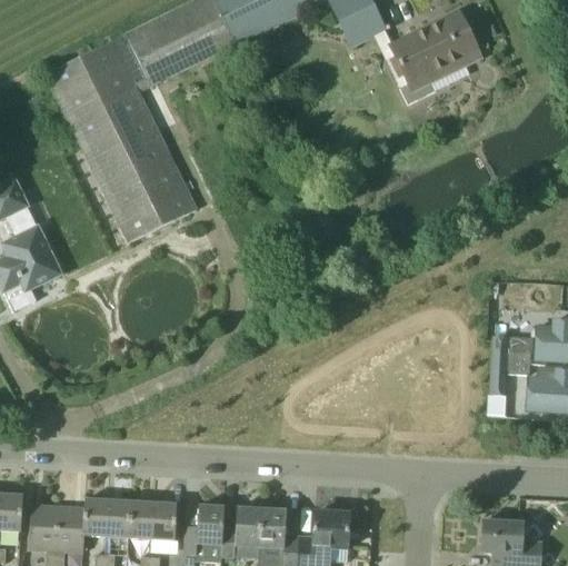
[(386,29),(371,0),(193,0),(112,40),(138,90),(321,0),(330,0),(352,46),(386,29)]
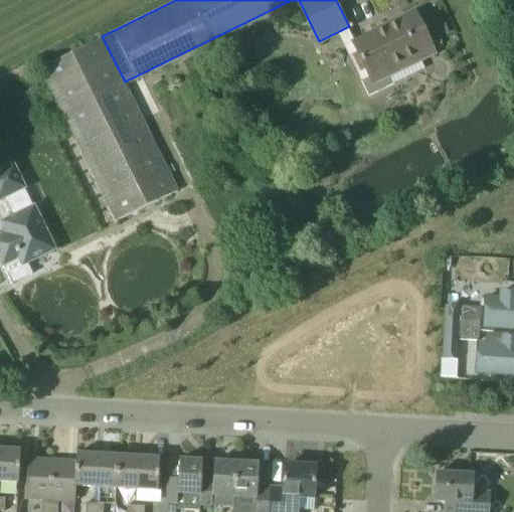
[(390,73),(417,60),(436,51),(416,12),(354,42),(370,74),(362,78),(369,93),(393,80),(390,73)]
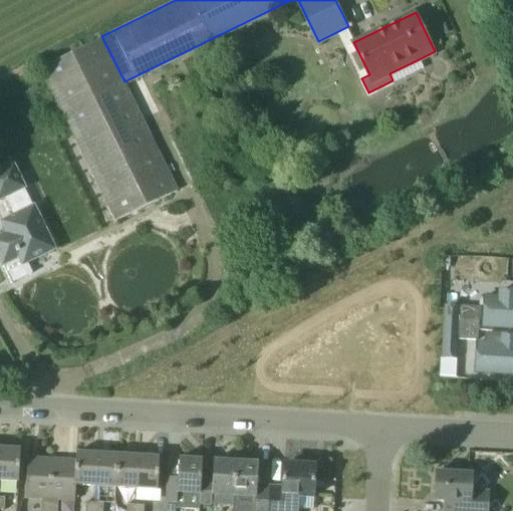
[(117,218),(177,189),(124,81),(101,36),(42,65),(117,218)]
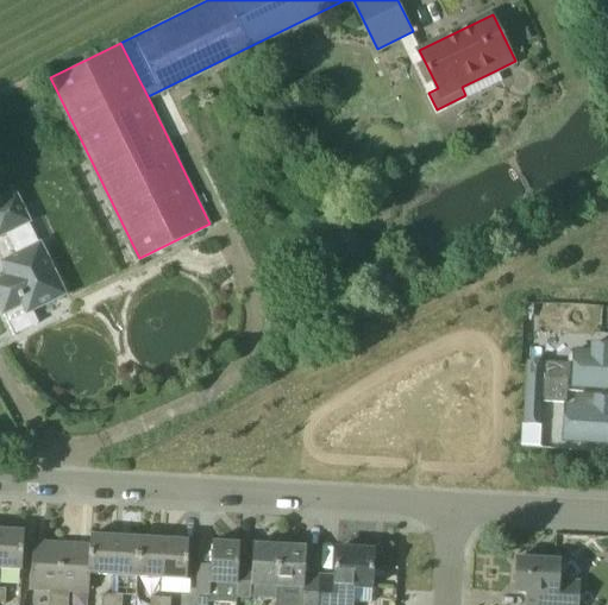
[(221,120),(249,106),(238,87),(211,100),(221,120)]
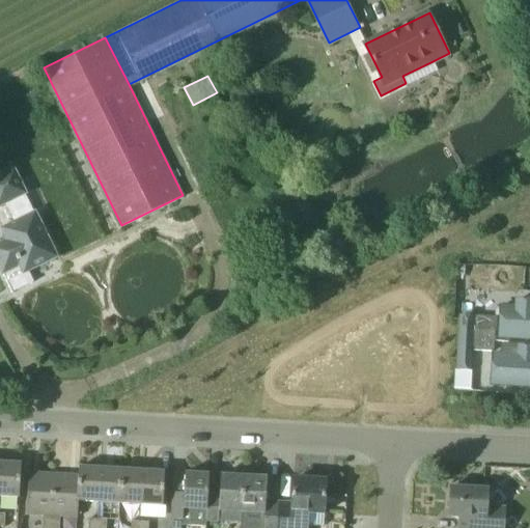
[(0,205),(26,193),(28,192),(16,166),(0,172),(0,205)]
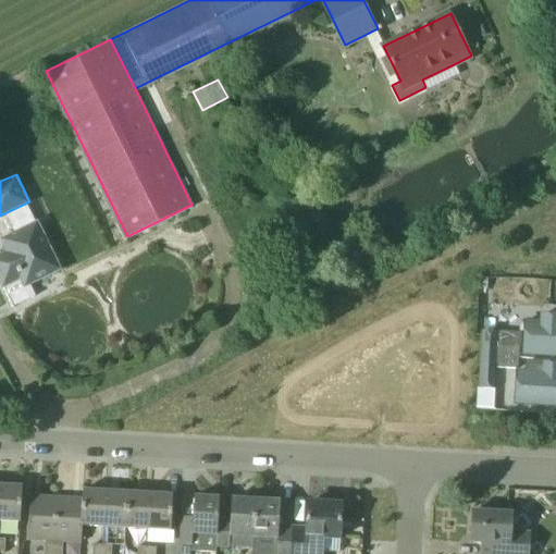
[(37,219),(36,220),(2,236),(0,237),(7,250),(0,253),(0,278),(13,305),(36,294),(31,282),(61,268),(37,219)]
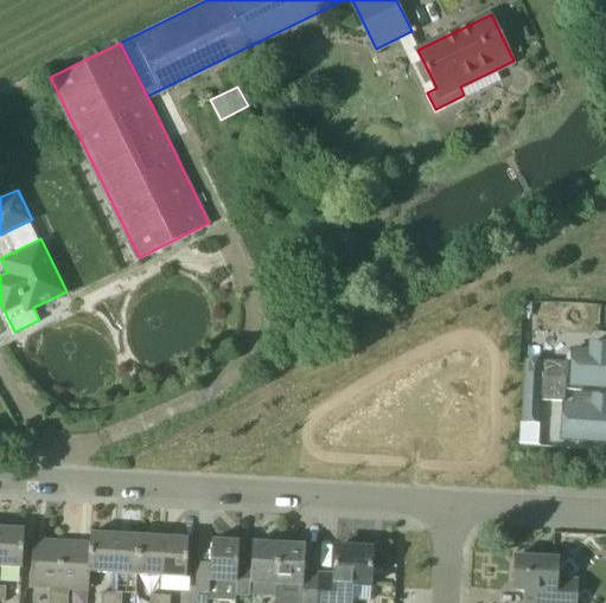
[(573,345),(571,374),(571,383),(605,384),(605,341),(588,340),(588,346),(573,345)]
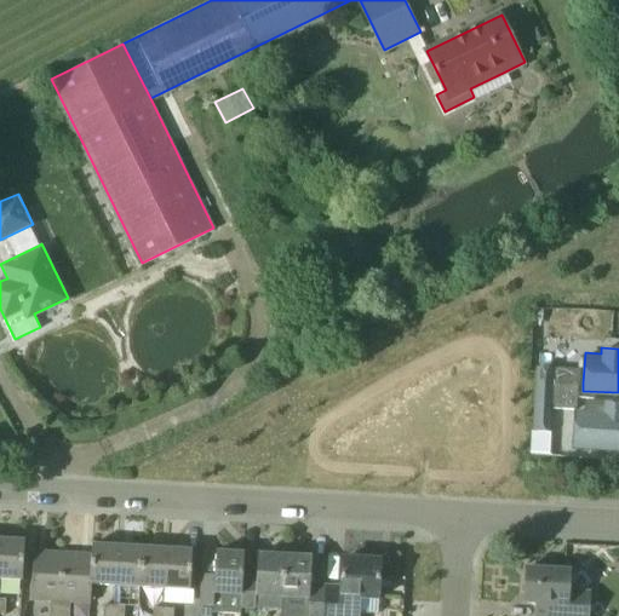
[(536,398),(554,399),(556,366),(540,364),(537,364),(536,398)]
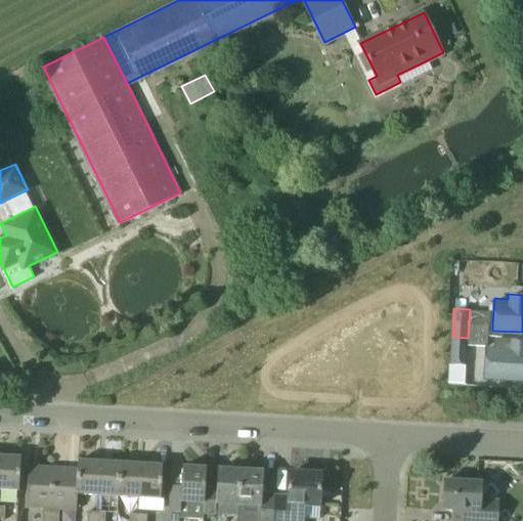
[(468,338),(452,337),(451,362),(453,362),(467,363),(468,338)]
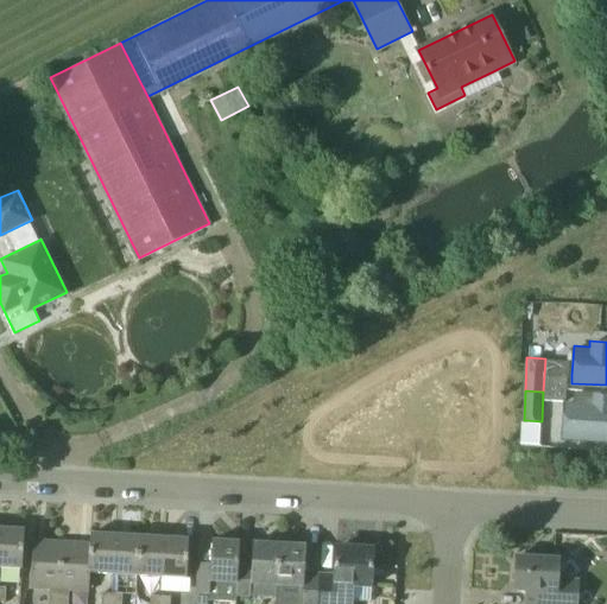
[(606,405),(570,402),(568,437),(606,438),(606,405)]
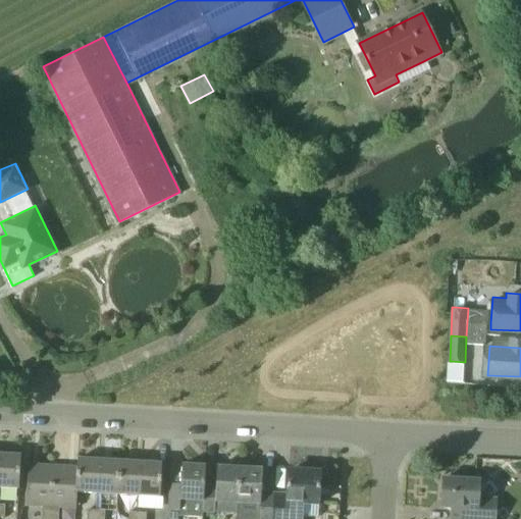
[(0,485),(19,487),(21,454),(0,452),(0,485)]
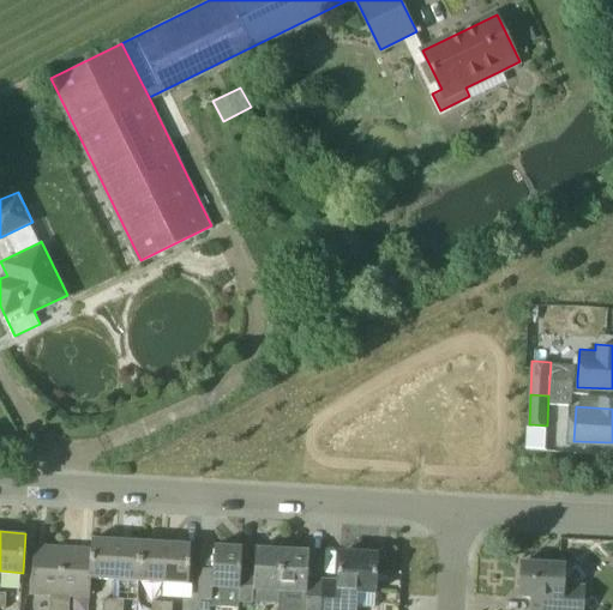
[(90,547),(89,577),(114,578),(118,538),(92,537),(91,547),(90,547)]
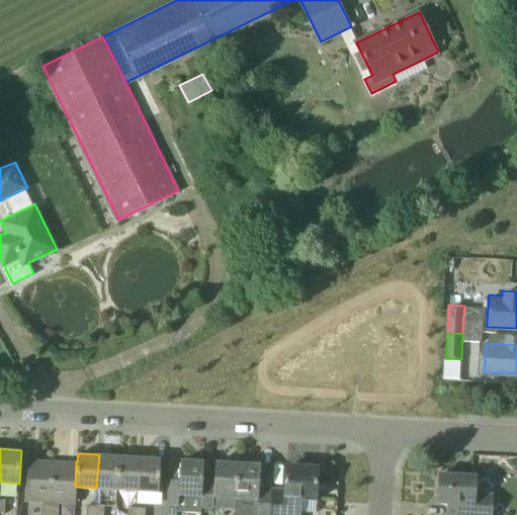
[(99,454),(96,488),(116,489),(118,455),(99,454)]
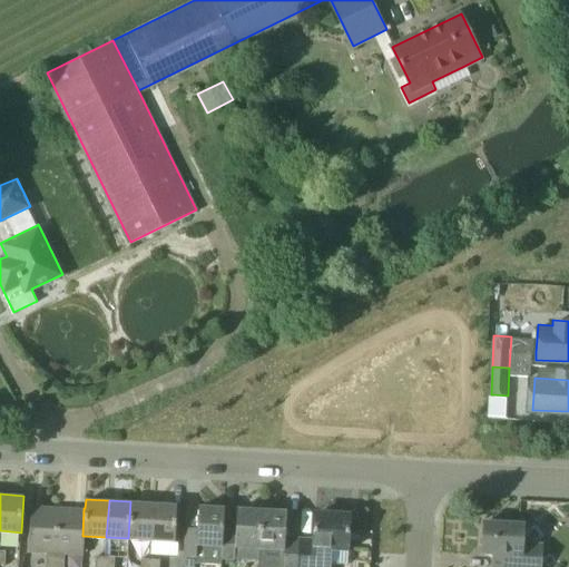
[(150,539),(153,504),(130,501),(128,538),(150,539)]
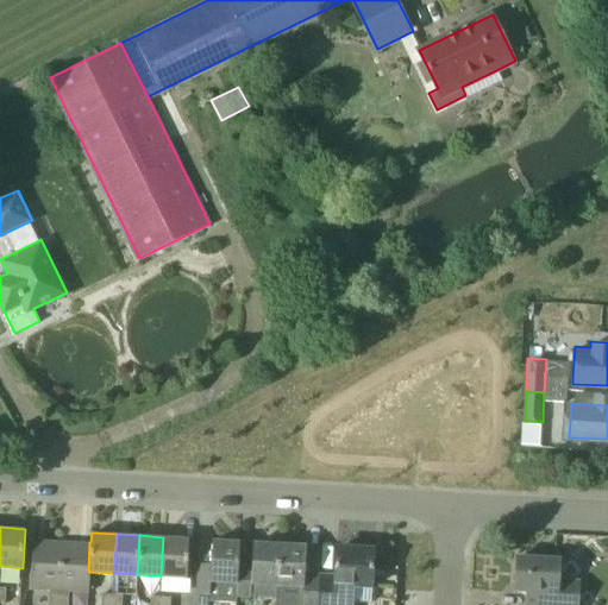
[(187,577),(189,539),(163,537),(161,575),(160,594),(162,594),(171,596),(186,597),(187,577)]
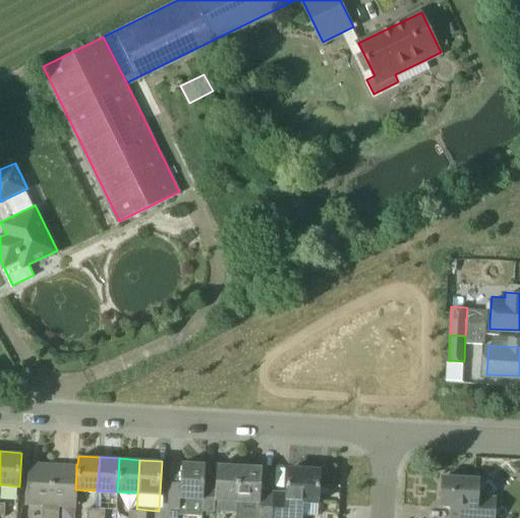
[(26,503),(43,504),(50,504),(52,463),(30,461),(26,503)]
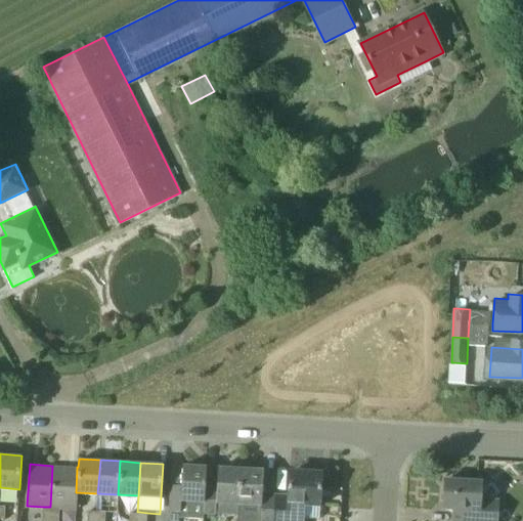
[(169,510),(179,511),(180,511),(180,515),(204,516),(204,512),(205,502),(206,486),(207,466),(183,465),(182,484),(170,484),(169,510)]
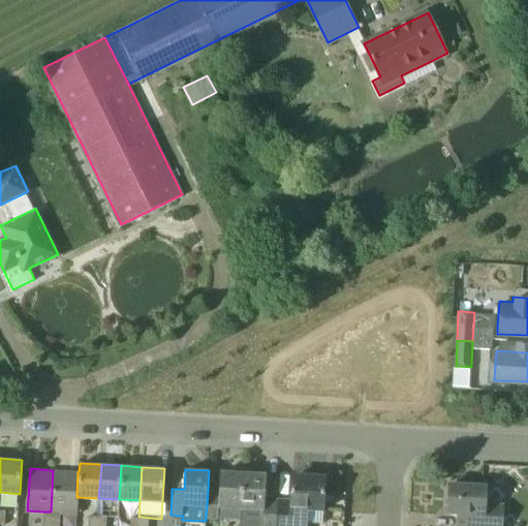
[(53,470),(51,512),(75,514),(76,497),(78,471),(53,470)]
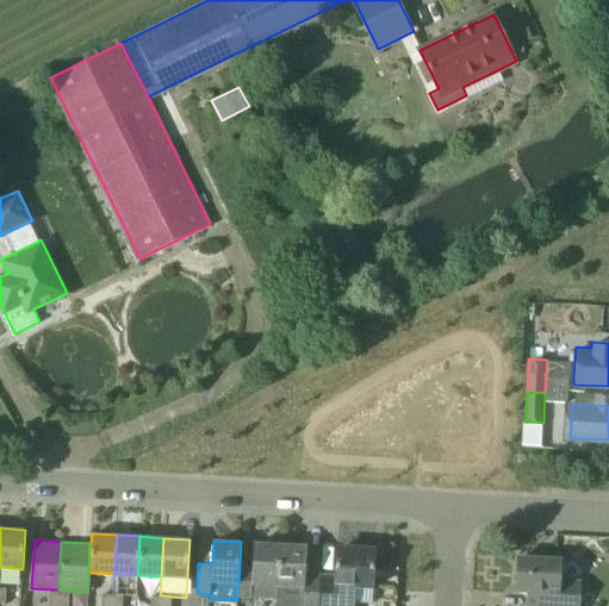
[(279,586),(281,544),(255,543),(253,566),(240,566),(238,583),(237,595),(252,597),(253,585),(278,586),(279,586)]
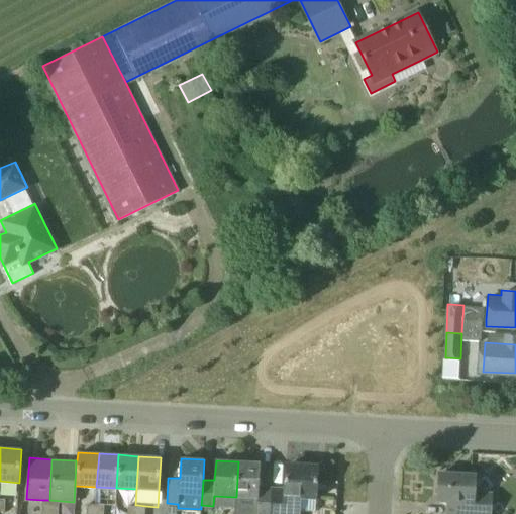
[(270,513),(272,488),(260,487),(261,463),(238,461),(236,497),(235,497),(258,498),(256,513),(270,513)]
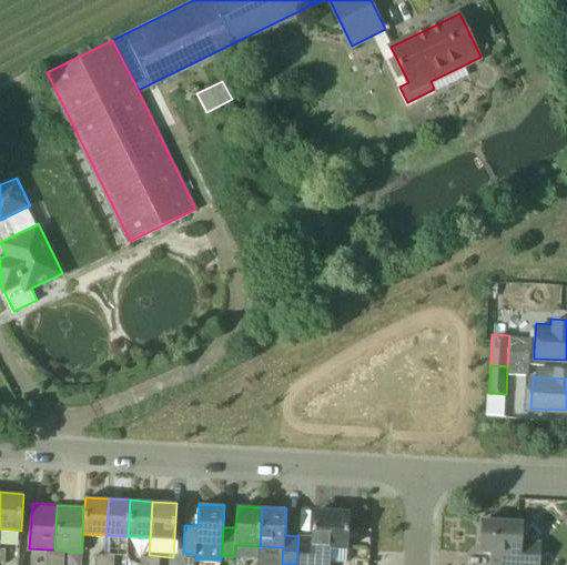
[(347,547),(348,512),(314,511),(313,536),(299,536),(296,564),(328,564),(328,560),(346,561),(347,547)]
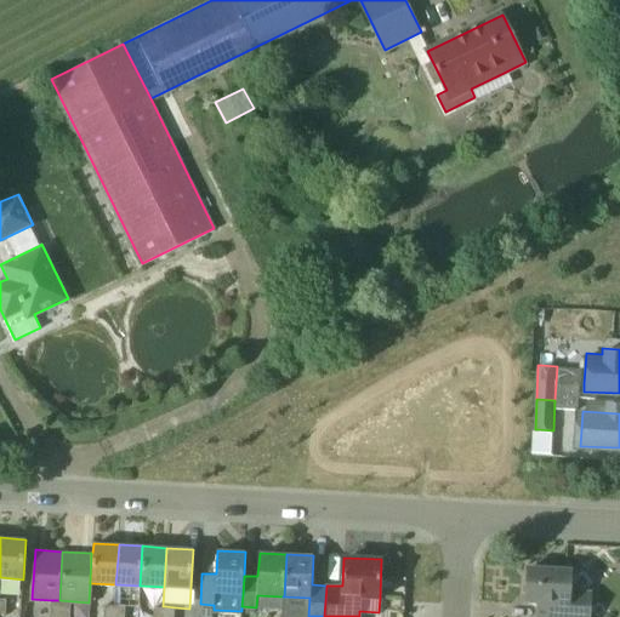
[(589,616),(591,592),(570,590),(572,570),(527,567),(525,601),(539,603),(536,616),(589,616)]
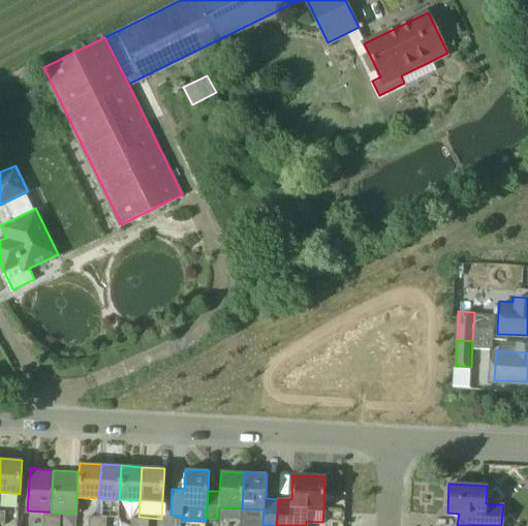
[(97,525),(98,515),(94,515),(90,514),(89,525),(97,525)]
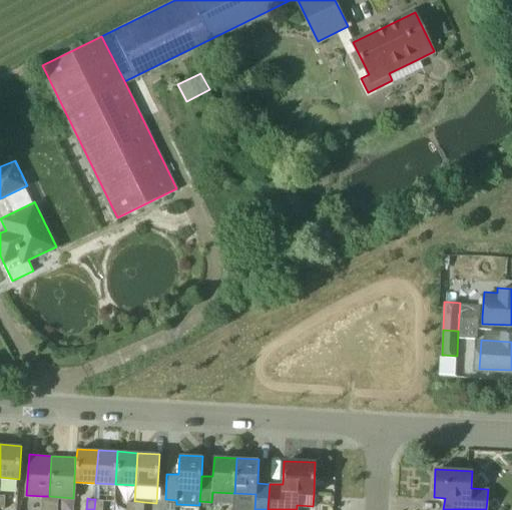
[(95,499),(94,509),(102,509),(103,499),(95,499)]
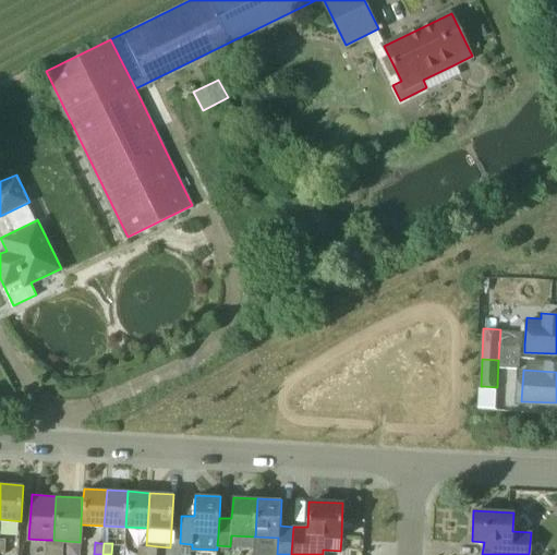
[(180,543),(179,554),(186,554),(191,554),(192,549),(192,544),(191,544),(180,543)]
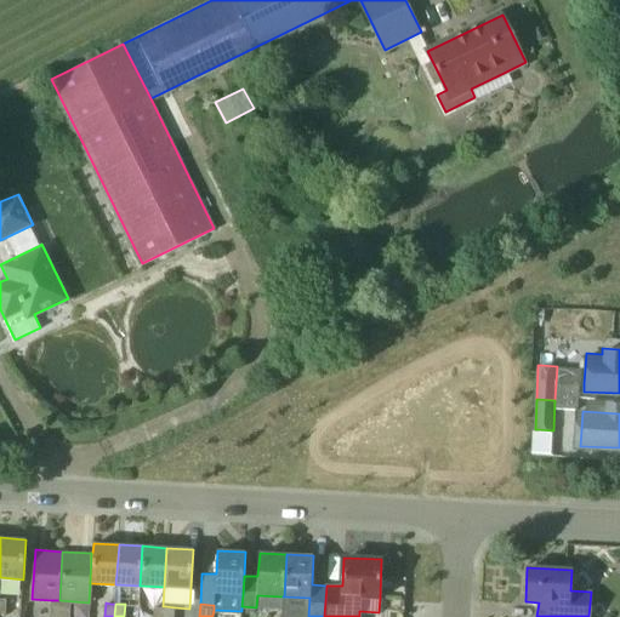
[(153,616),(164,616),(165,606),(163,606),(154,606),(153,616)]
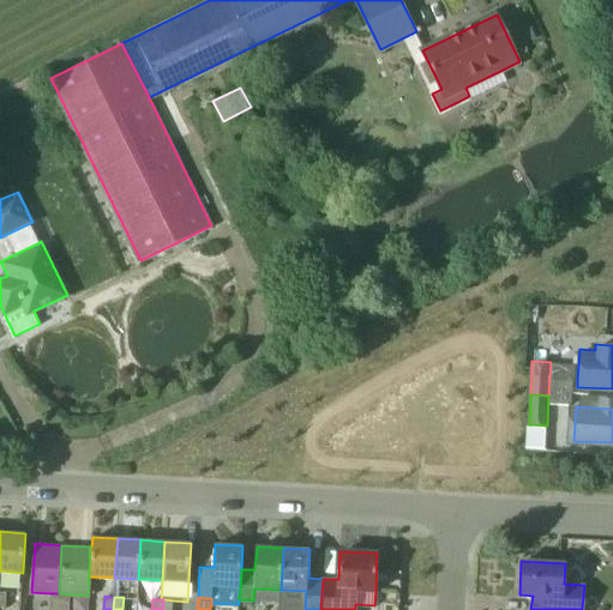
[(162,609),(172,609),(173,601),(163,599),(162,609)]
